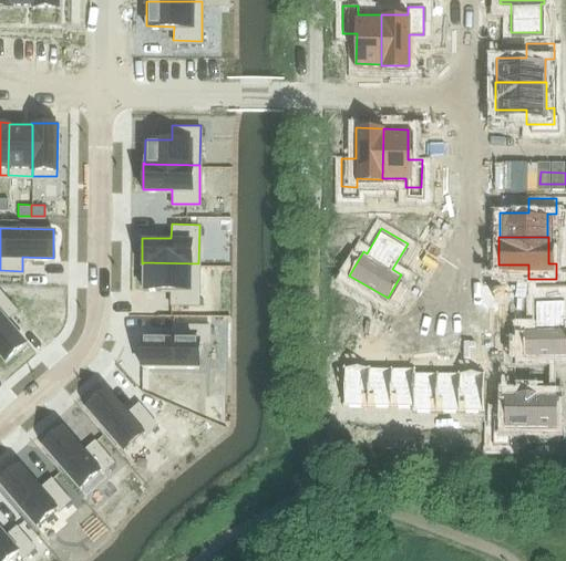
[(143,263),(143,288),(171,288),(171,302),(198,302),(198,263),(143,262),(143,263)]
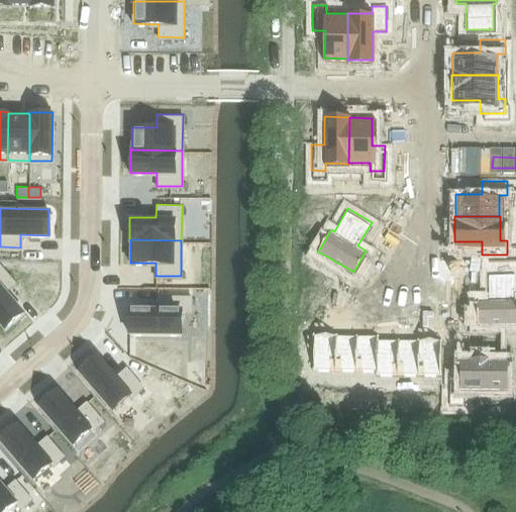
[(0,322),(4,327),(23,311),(5,290),(14,281),(0,264),(0,322)]
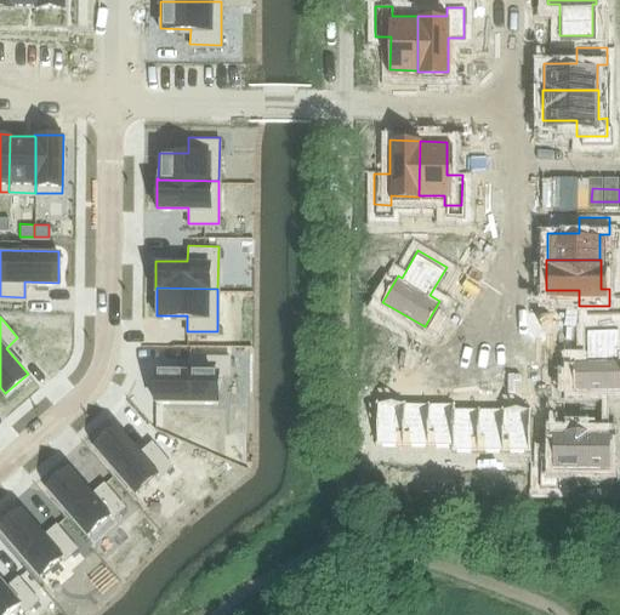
[(576,351),(576,381),(619,381),(619,319),(589,319),(589,352),(576,351)]
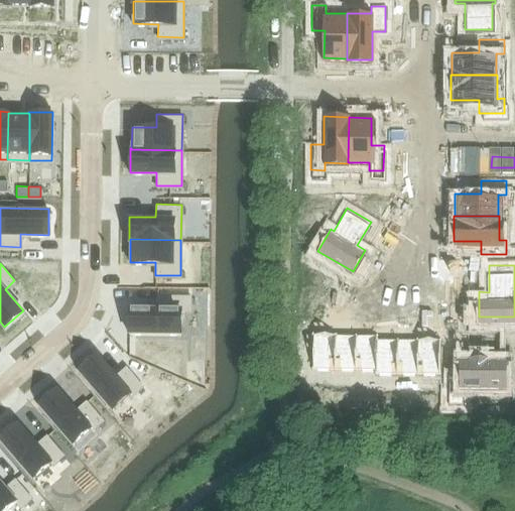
[(129,306),(128,332),(180,333),(180,308),(190,308),(190,294),(157,294),(157,306),(129,306)]
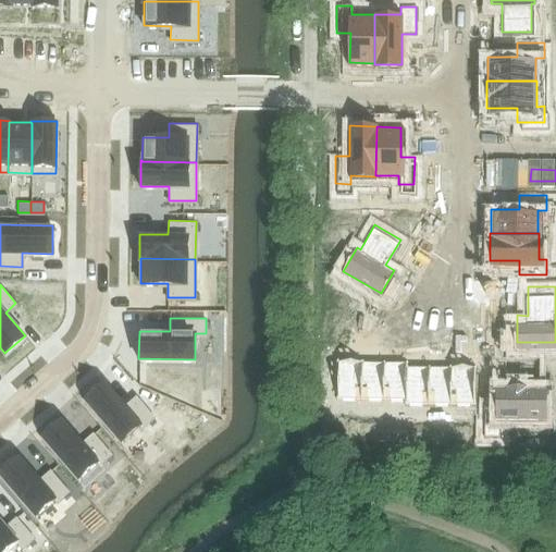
[(335,357),(335,396),(360,397),(360,357),(336,357),(335,357)]
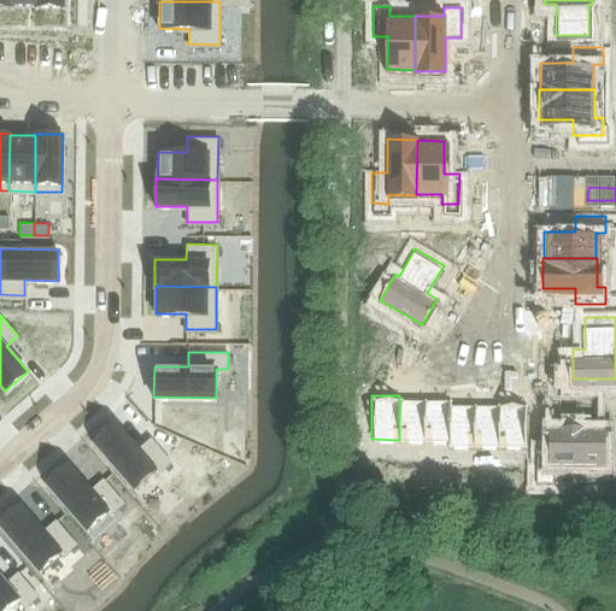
[(399,395),(399,440),(423,440),(423,397),(400,397),(400,395),(399,395)]
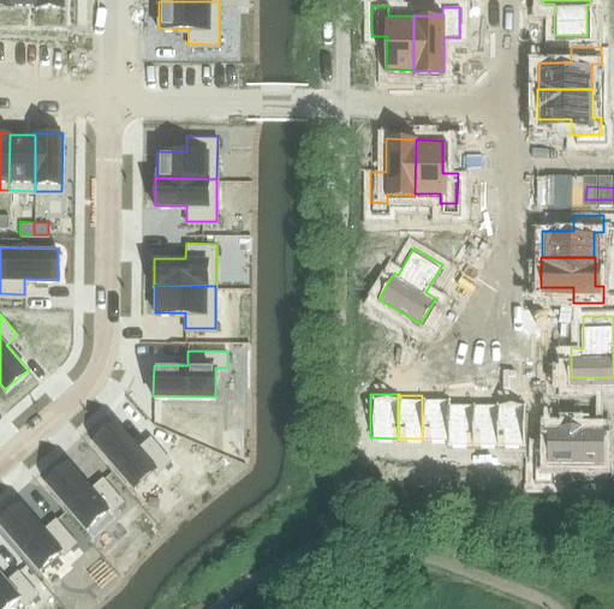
[(422,395),(422,439),(446,439),(446,419),(447,419),(448,400),(448,395),(422,395)]
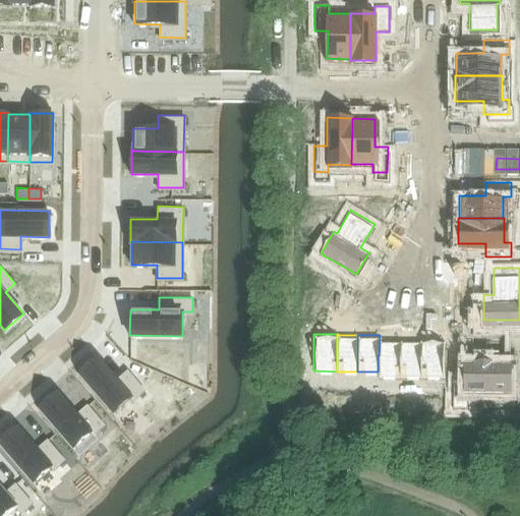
[(378,371),(377,376),(399,376),(399,339),(380,339),(379,355),(378,355),(378,371)]
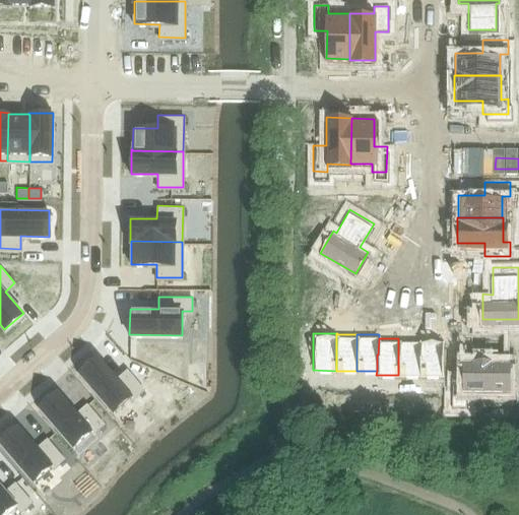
[(398,338),(398,375),(418,376),(418,338),(398,338)]
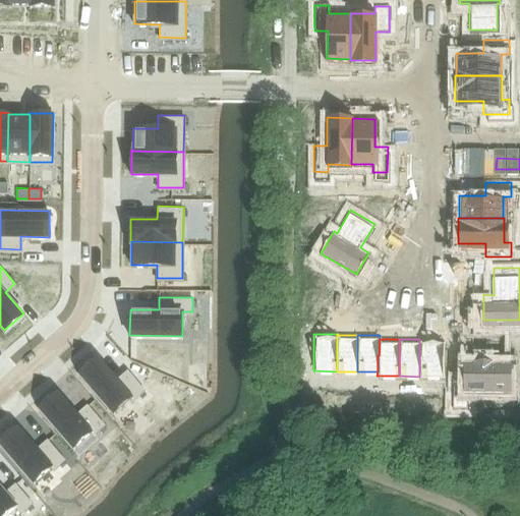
[(419,339),(419,377),(443,377),(443,340),(443,339),(419,339)]
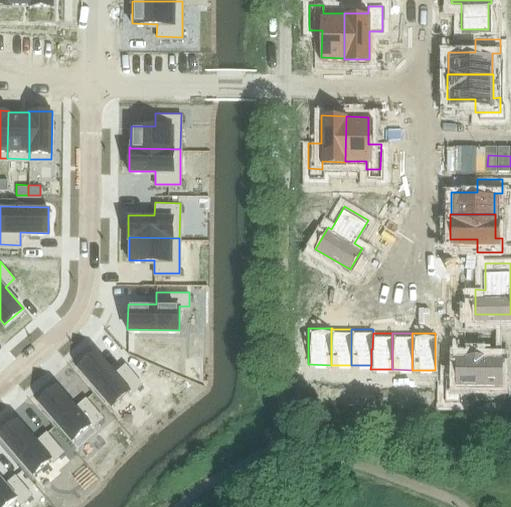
[(96,350),(77,366),(111,405),(129,389),(130,391),(141,382),(124,362),(114,371),(96,350)]
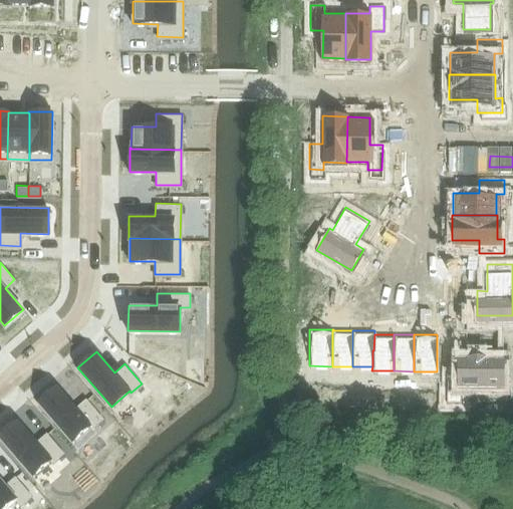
[(450,370),(450,396),(464,396),(464,385),(507,386),(507,357),(491,357),(491,356),(480,356),(479,356),(463,356),(463,370),(450,370)]
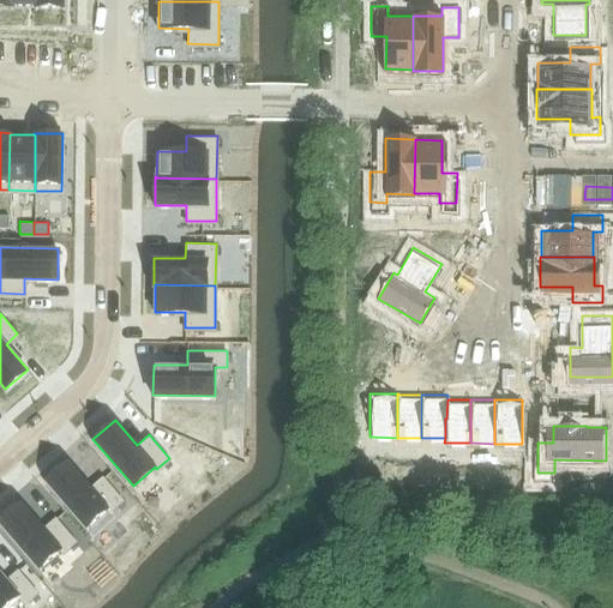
[(68,461),(46,481),(86,527),(108,507),(109,510),(121,499),(102,476),(90,486),(68,461)]
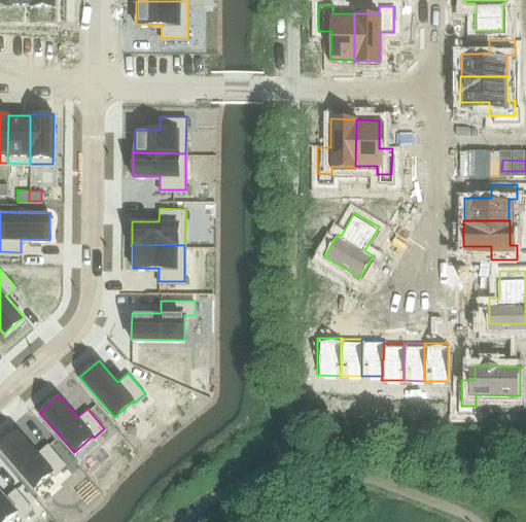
[(341,421),(341,412),(327,412),(327,421),(341,421)]
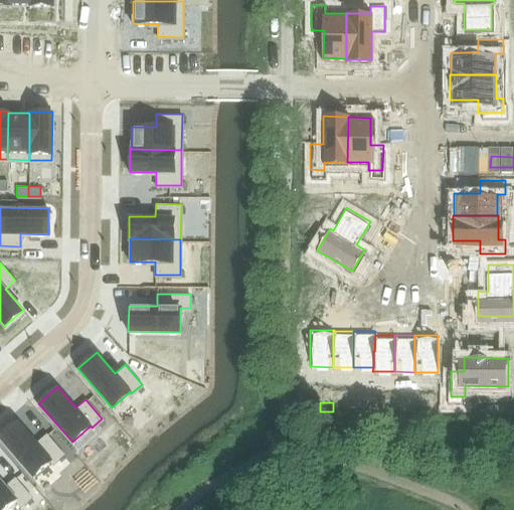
[(347,403),(333,402),(333,411),(347,412),(347,403)]
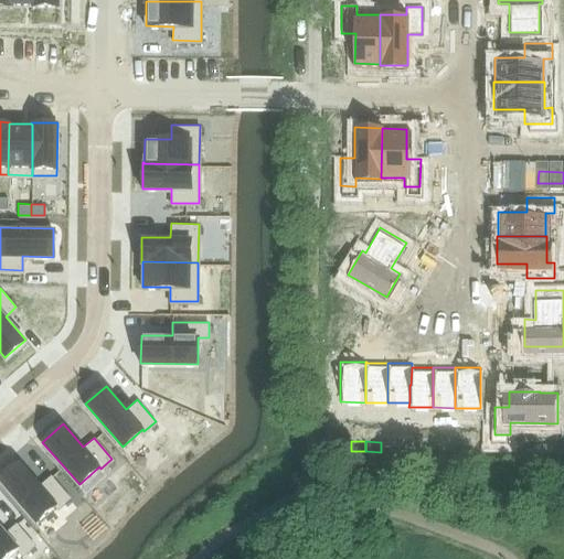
[(411,453),(411,443),(396,442),(396,452),(411,453)]
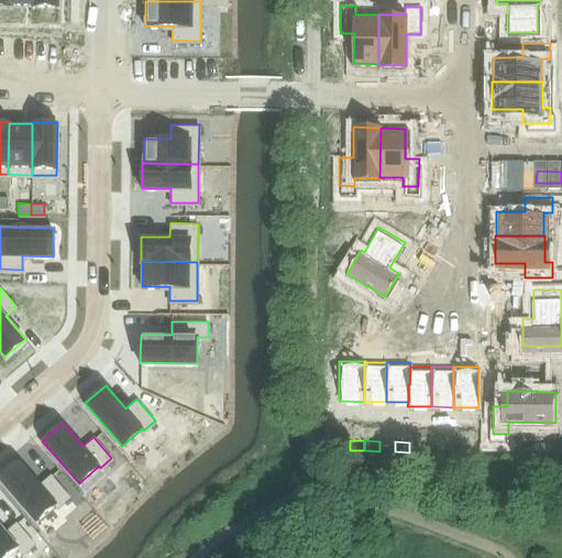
[(423,452),(425,442),(409,442),(409,452),(423,452)]
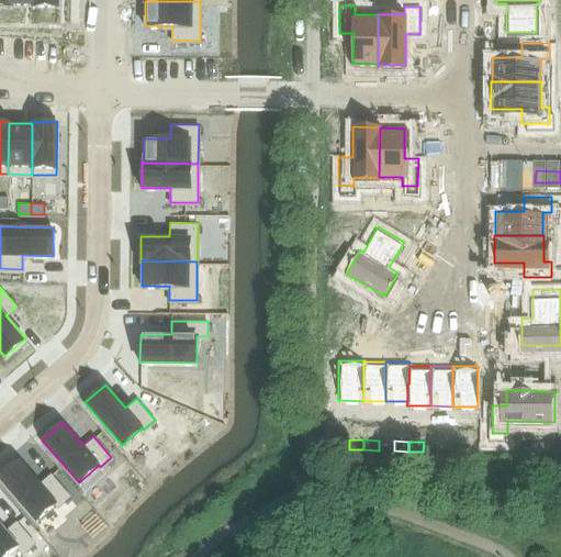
[(453,453),(453,443),(439,442),(438,453),(453,453)]
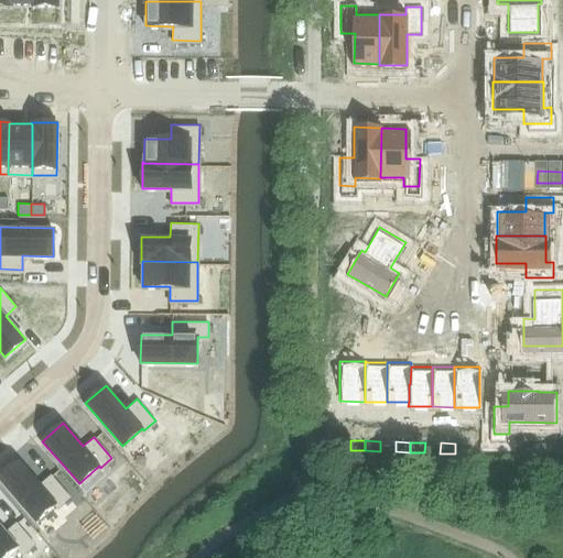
[(469,444),(455,444),(455,453),(469,453),(469,444)]
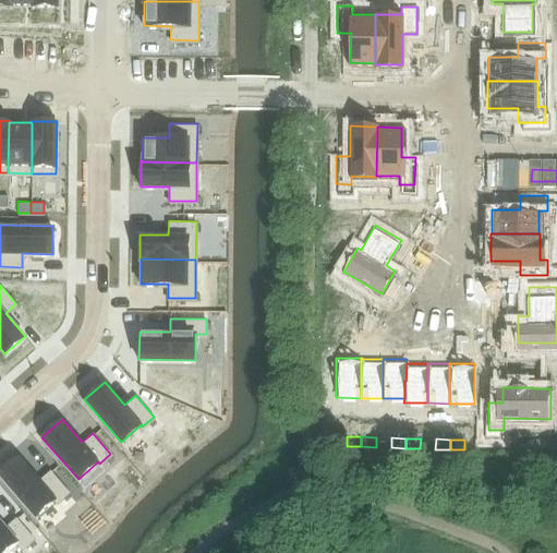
[(20,456),(0,472),(0,475),(35,516),(56,499),(57,501),(68,491),(50,470),(39,479),(20,456)]
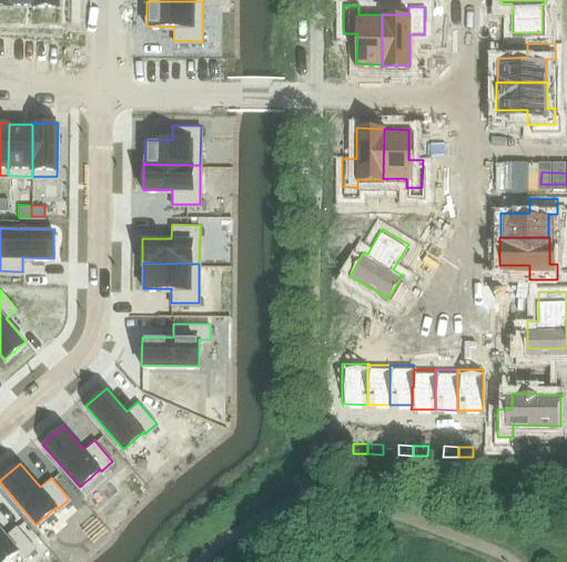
[(0,561),(1,561),(17,550),(22,557),(34,545),(16,524),(6,534),(0,528),(0,561)]
